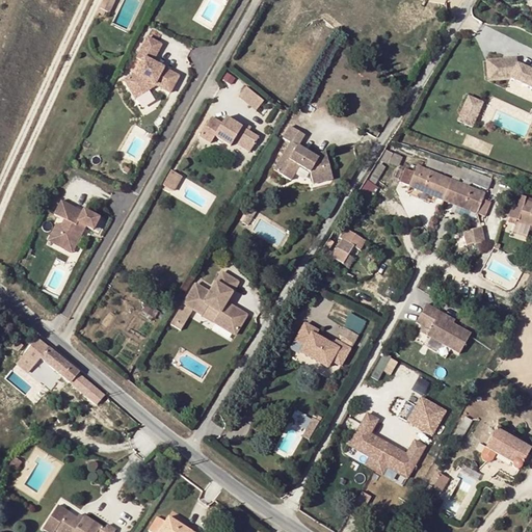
[(103,0),(100,7),(108,11),(113,0),(103,0)]
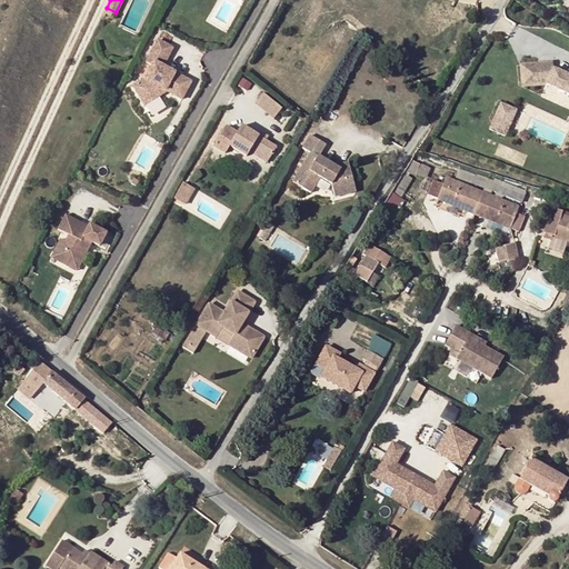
[(192,79),(165,68),(173,46),(156,38),(131,97),(151,105),(158,89),(183,100),(192,79)]
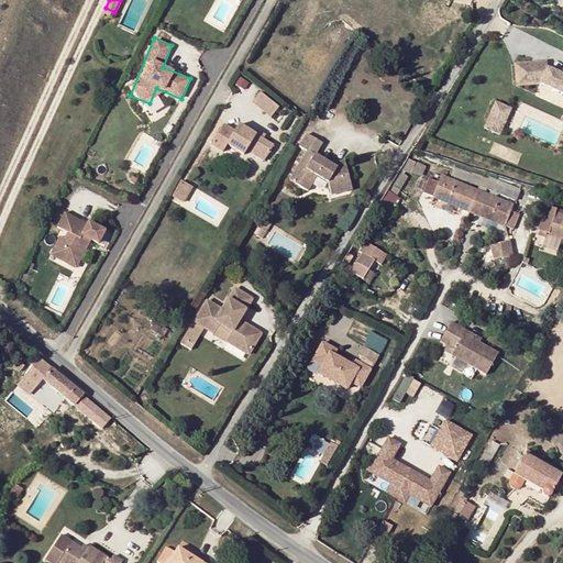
[(562,107),(562,73),(545,66),(544,59),(514,62),(515,84),(518,85),(538,84),(538,97),(562,107)]
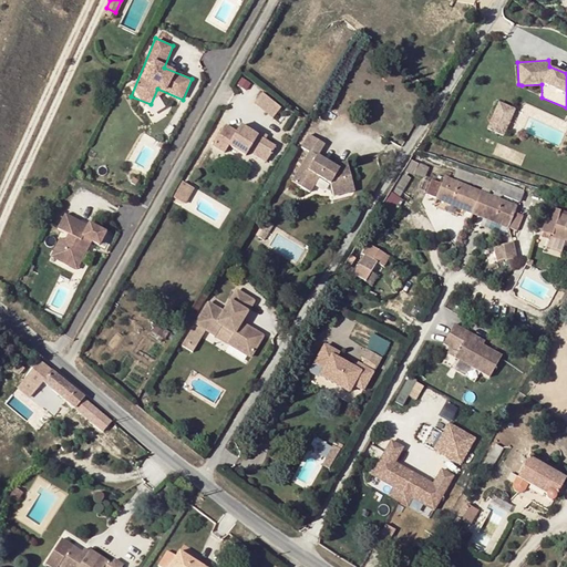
[(251,104),(270,119),(278,107),(259,94),(251,104)]
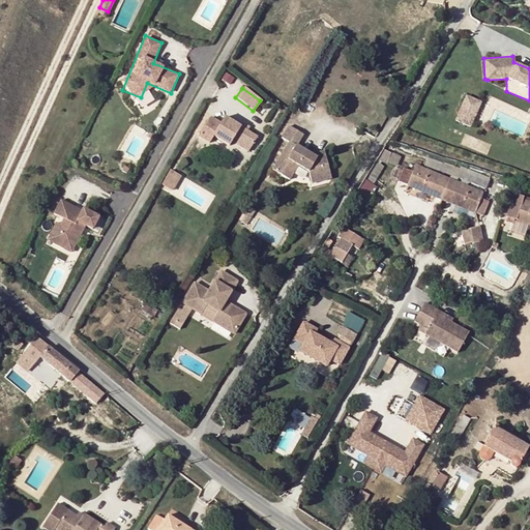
[(466,94),(454,120),(471,126),(482,101),(466,94)]
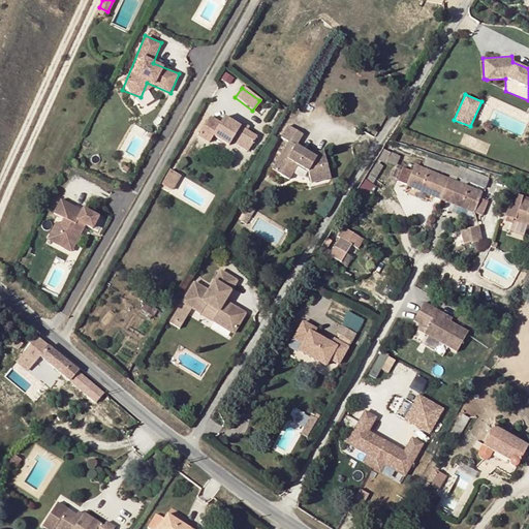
[(246,132),(240,128),(222,118),(219,124),(209,118),(197,137),(208,144),(212,136),(228,146),(230,142),(247,152),(256,137),(246,132)]
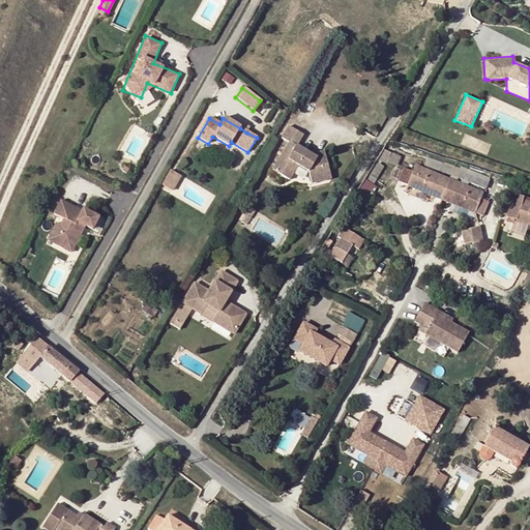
[(316,157),(308,153),(296,146),(303,135),(288,126),(282,138),(289,143),(272,170),(288,180),(297,165),(307,171),(311,183),(330,178),(325,155),(316,157)]
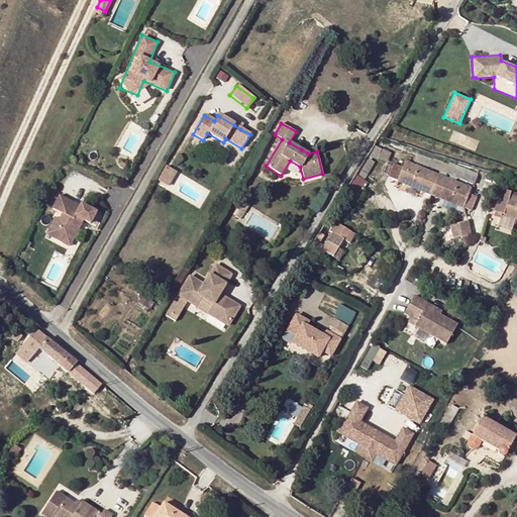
[(382,148),(377,159),(384,162),(389,151),(382,148)]
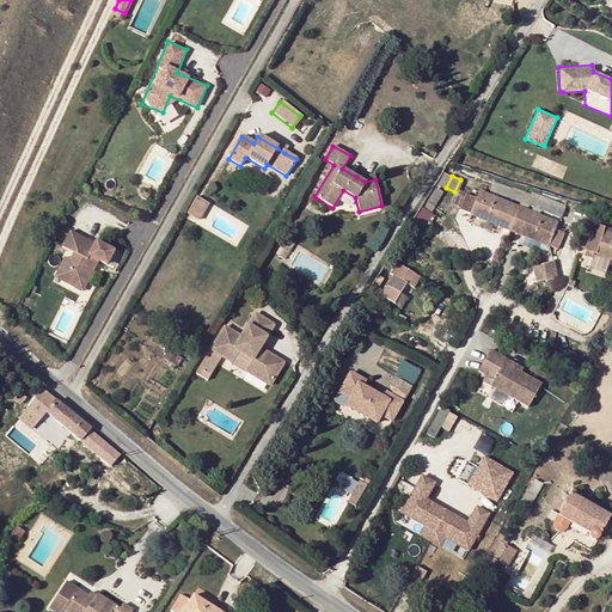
[(434,187),(411,220),(420,226),(442,193),(434,187)]
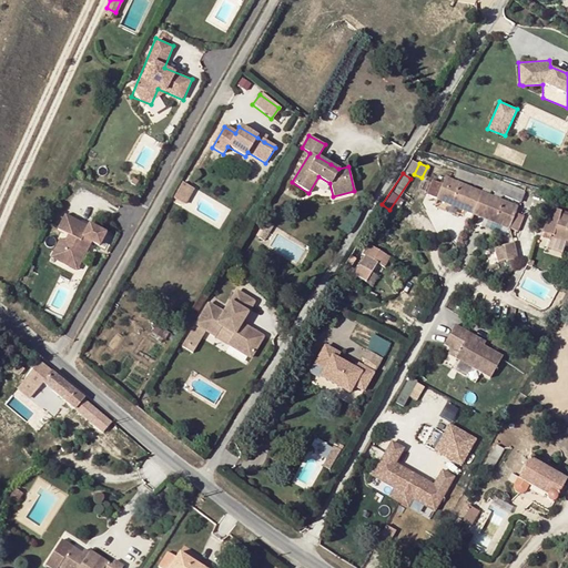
[(472,184),(483,189),(487,179),(475,173),(472,184)]
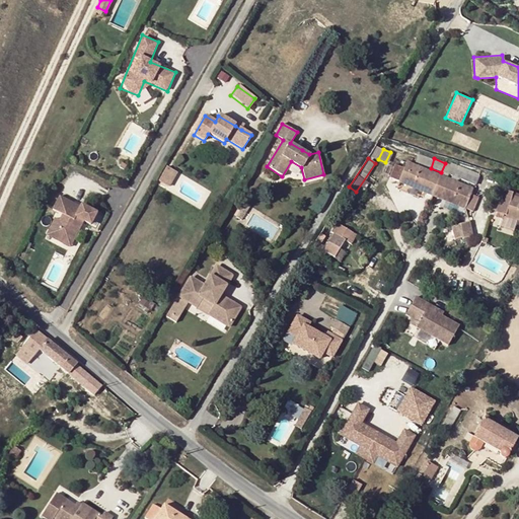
[(395,165),(390,177),(421,191),(422,188),(443,196),(442,199),(472,212),(478,198),(470,194),(472,189),(447,178),(449,173),(474,183),(478,174),(450,162),(450,165),(445,163),(441,172),(440,175),(406,161),(403,168),(395,165)]
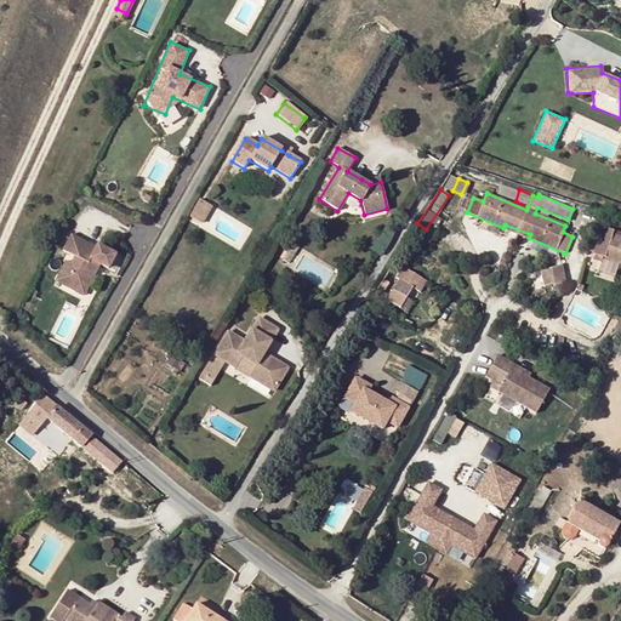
[(189,217),(201,224),(211,208),(199,200),(189,217)]
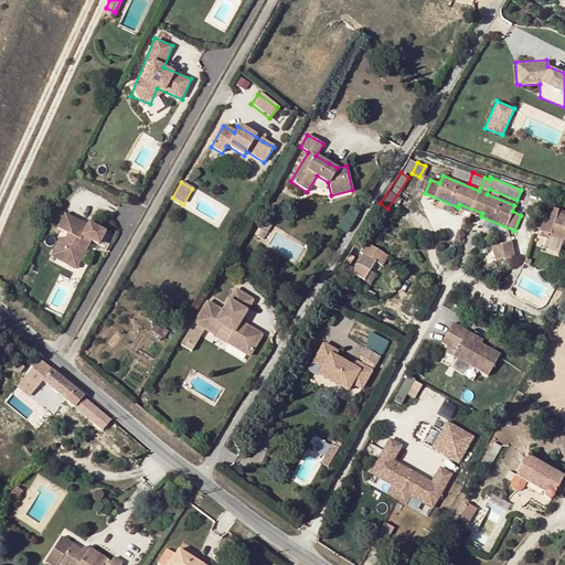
[(558,210),(547,206),(540,231),(551,234),(550,235),(564,240),(564,215),(556,213),(558,210)]
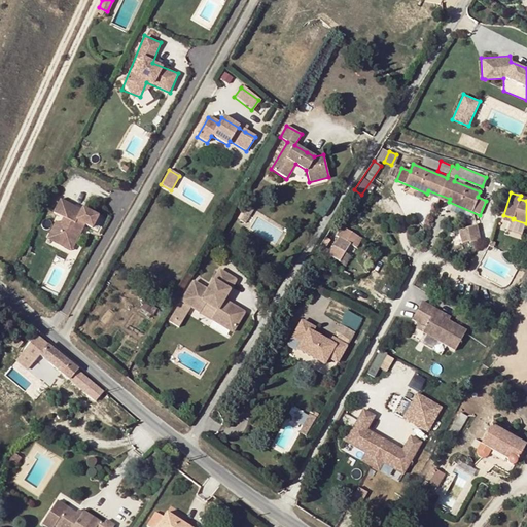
[(92,229),(98,217),(82,208),(81,210),(61,199),(54,212),(64,218),(60,223),(56,221),(46,238),(63,247),(66,240),(73,244),(84,224),(92,229)]
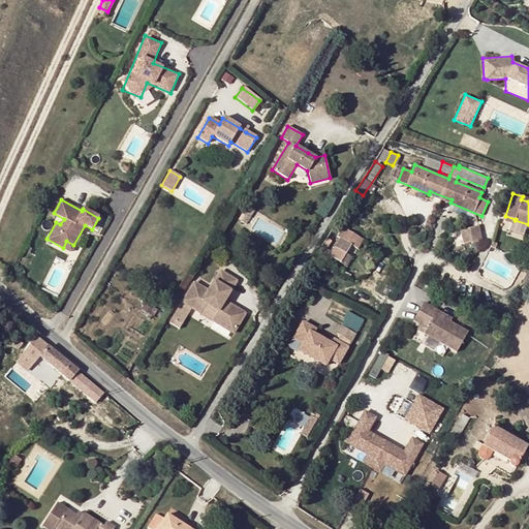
[(254,210),(249,206),(240,221),(245,224),(254,210)]
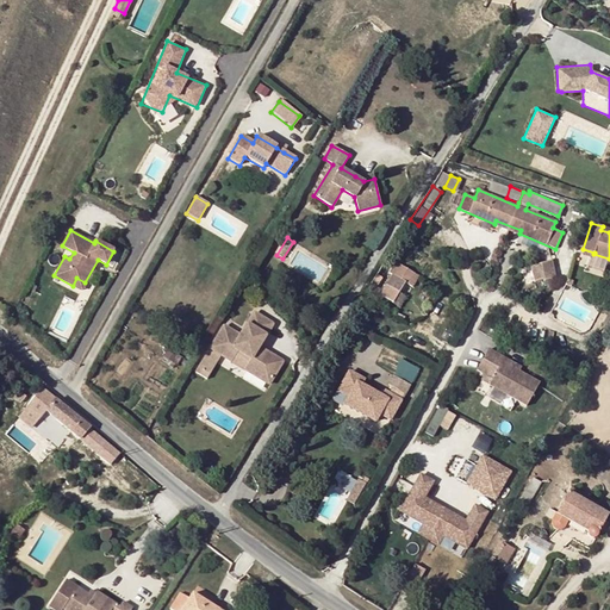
[(543,280),(554,278),(551,261),(540,263),(543,279),(543,280)]
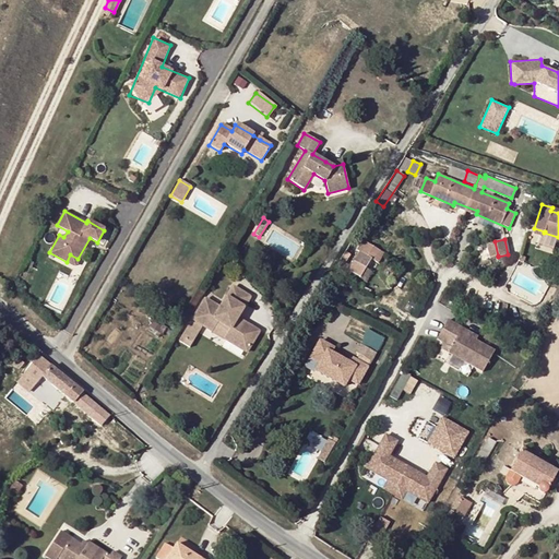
[(361,240),(349,271),(363,276),(370,258),(381,262),(385,250),(361,240)]
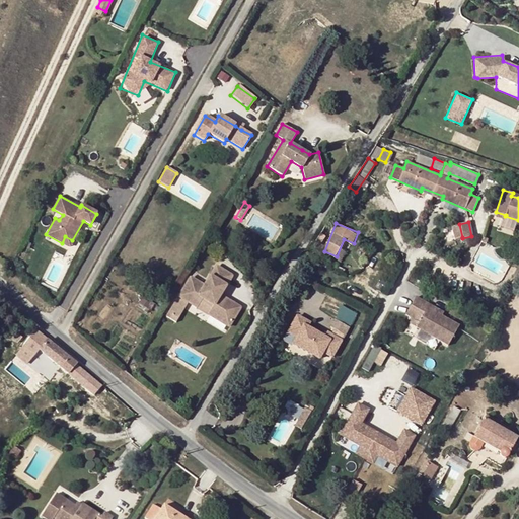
[(462,237),(459,224),(451,226),(454,239),(462,237)]
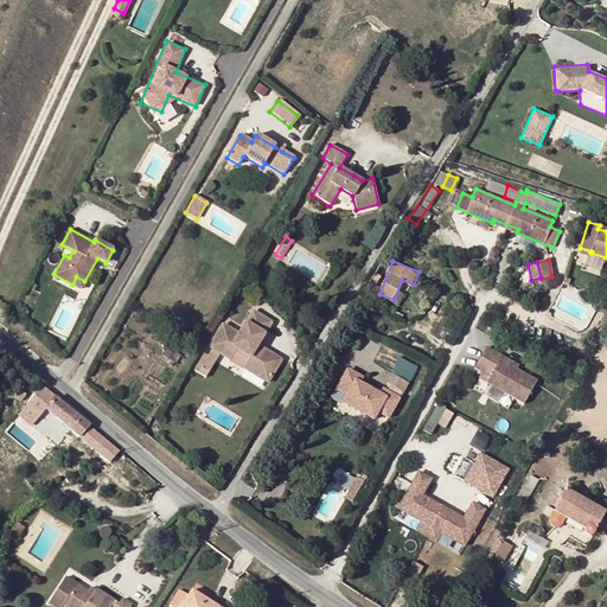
[(72,285),(80,289),(84,281),(76,276),(72,285)]
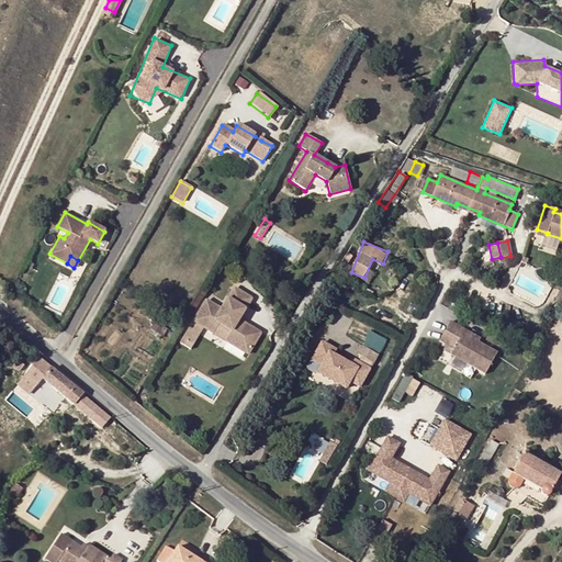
[(186,332),(195,338),(205,345),(210,338),(221,346),(217,351),(239,366),(253,346),(238,337),(237,339),(229,334),(231,332),(244,311),(227,300),(213,321),(199,312),(186,332)]
